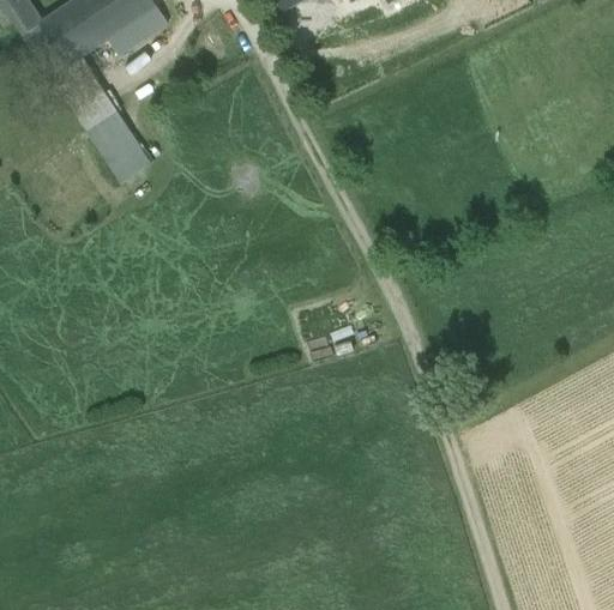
[(41,23),(26,0),(0,0),(0,5),(2,4),(24,36),(41,24),(41,23)]
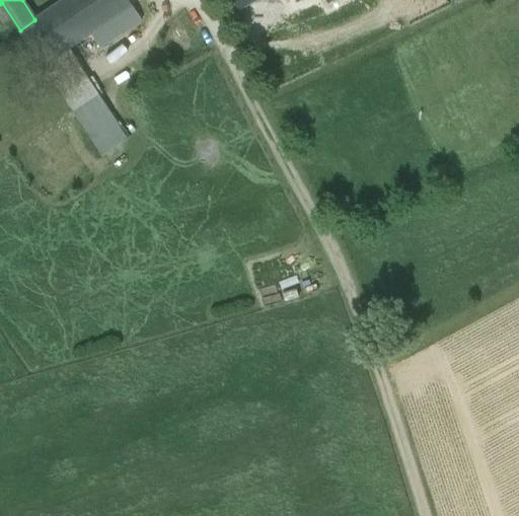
[(63,0),(34,19),(34,20),(57,56),(69,48),(91,33),(133,6),(129,0),(63,0)]
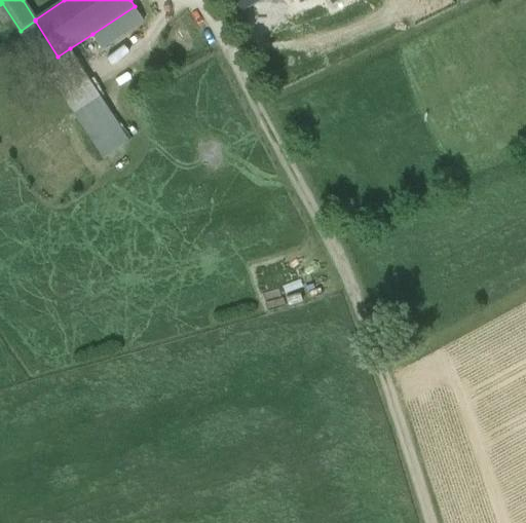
[(135,6),(92,34),(102,46),(144,19),(135,6)]
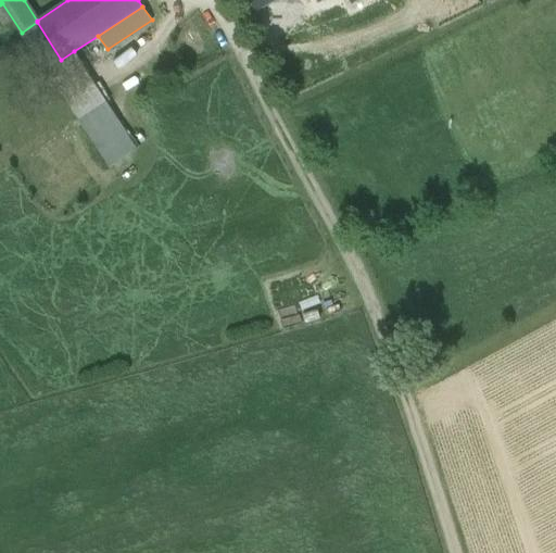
[(61,60),(37,22),(22,33),(47,70),(61,60)]
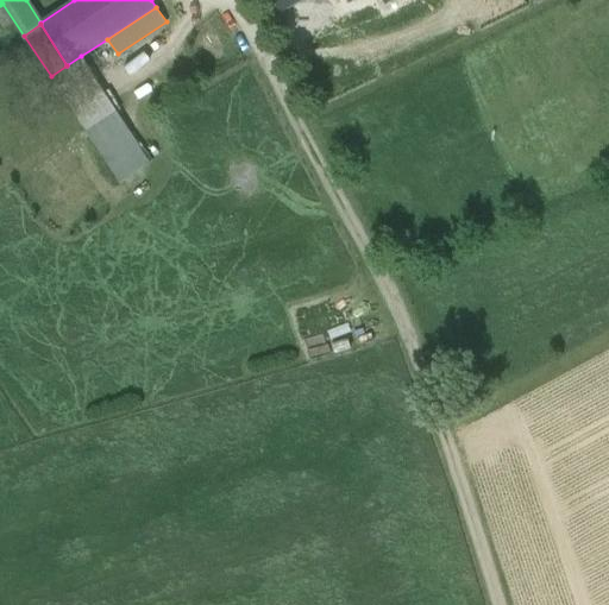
[(67,65),(51,76),(86,128),(115,109),(81,56),(67,65)]
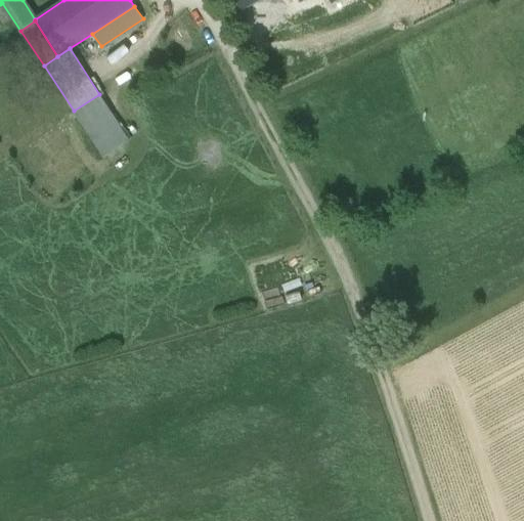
[(99,94),(74,111),(103,155),(127,139),(100,99),(101,98),(99,94)]
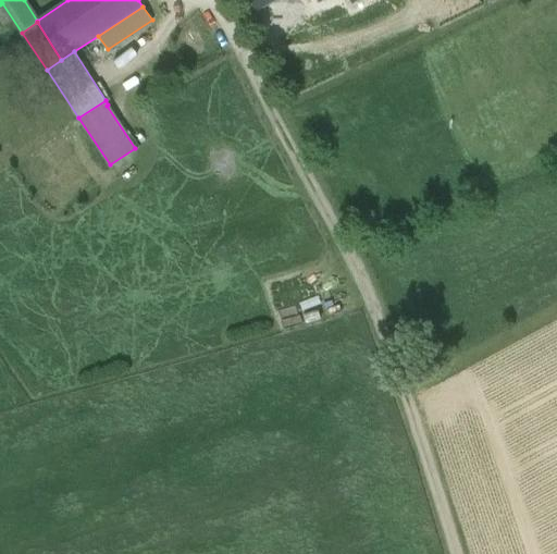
All buildings are outlined.
